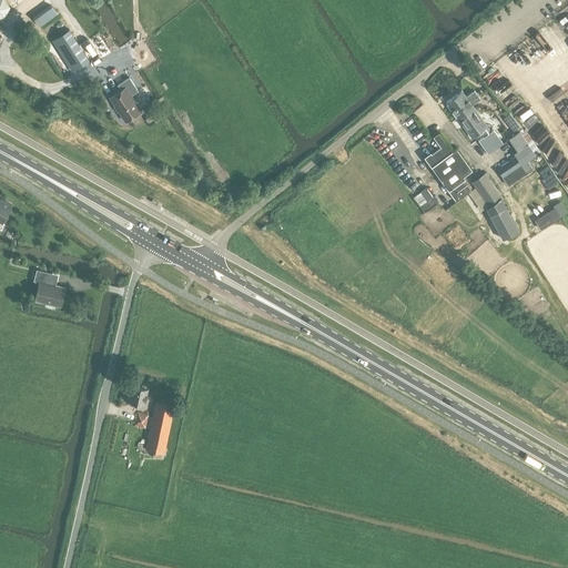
[(8,0),(0,0),(0,16),(13,8),(8,0)]
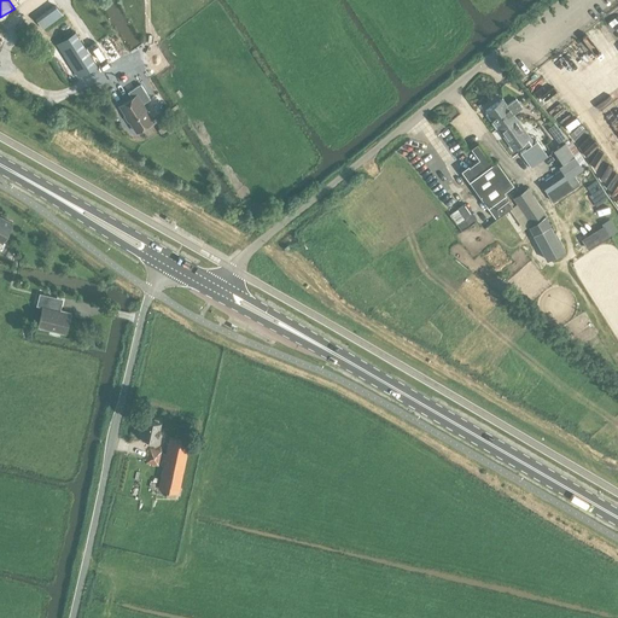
[(44,29),(64,12),(54,0),(51,0),(33,15),(44,29)]
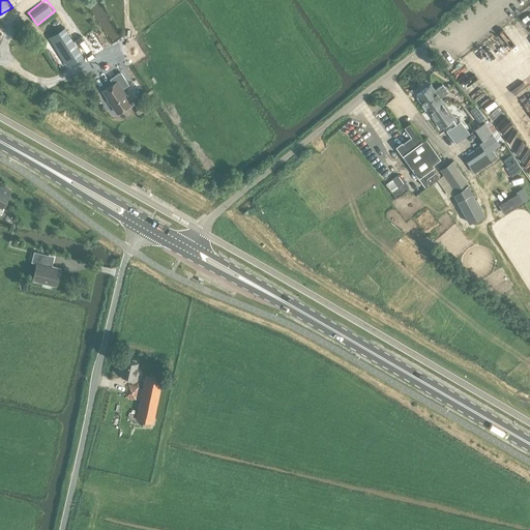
[(66,66),(82,56),(63,28),(48,37),(66,66)]
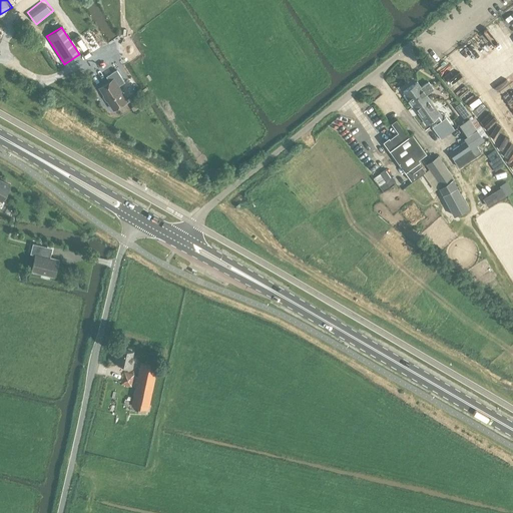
[(112,109),(126,100),(117,86),(123,82),(115,70),(105,76),(108,81),(98,88),(112,109)]
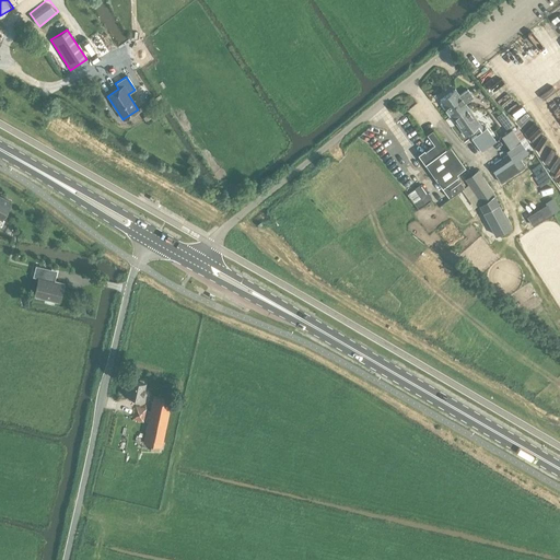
[(452,116),(466,105),(465,103),(473,98),(467,91),(459,96),(455,90),(441,101),(452,116)]
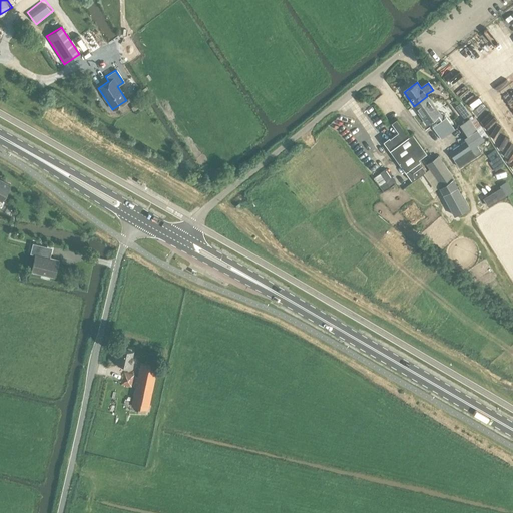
[(427,96),(414,106),(426,124),(440,114),(427,96)]
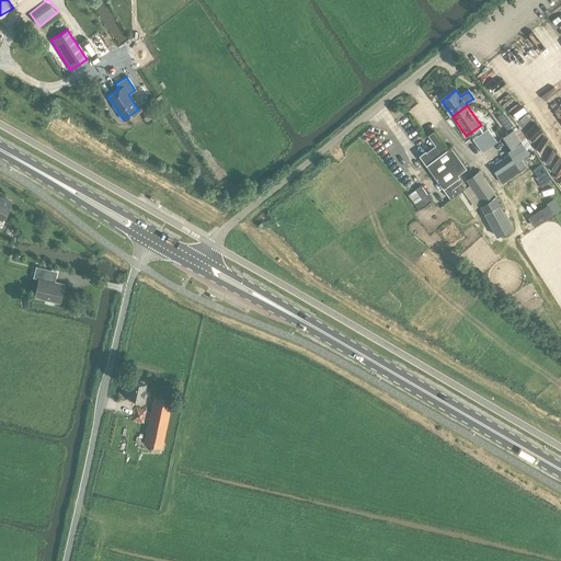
[(472,139),(482,151),(496,140),(487,128),(472,139)]
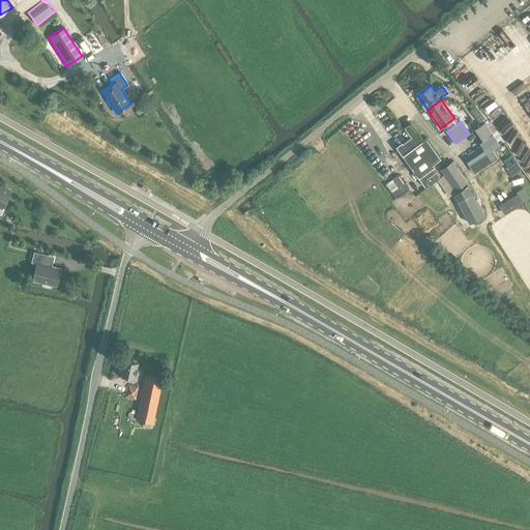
[(484,122),(475,129),(482,141),(479,143),(486,153),(499,144),(484,122)]
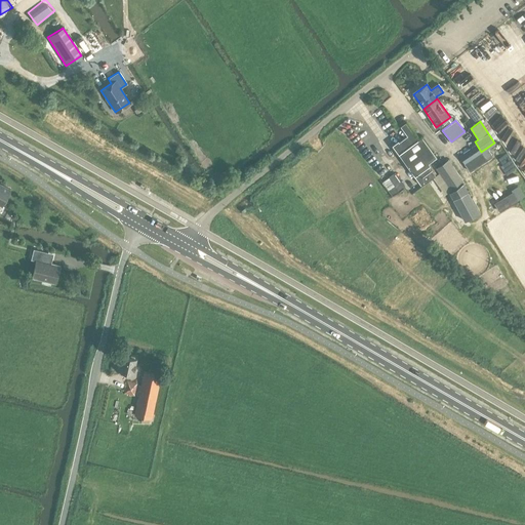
[(420,184),(434,174),(428,166),(430,165),(429,163),(436,157),(422,136),(418,139),(405,122),(400,126),(408,137),(398,145),(403,151),(399,154),(420,184)]
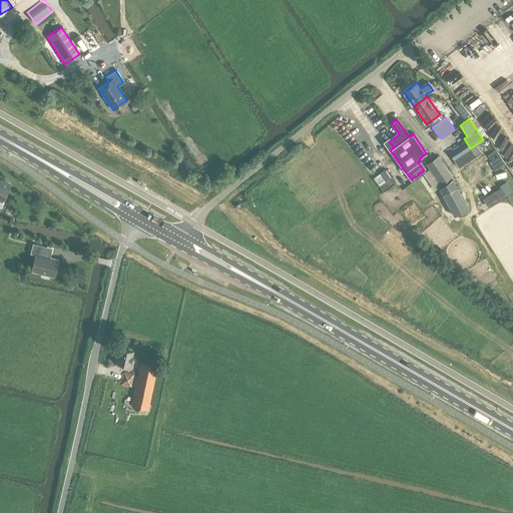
[(458,166),(475,155),(465,141),(449,152),(458,166)]
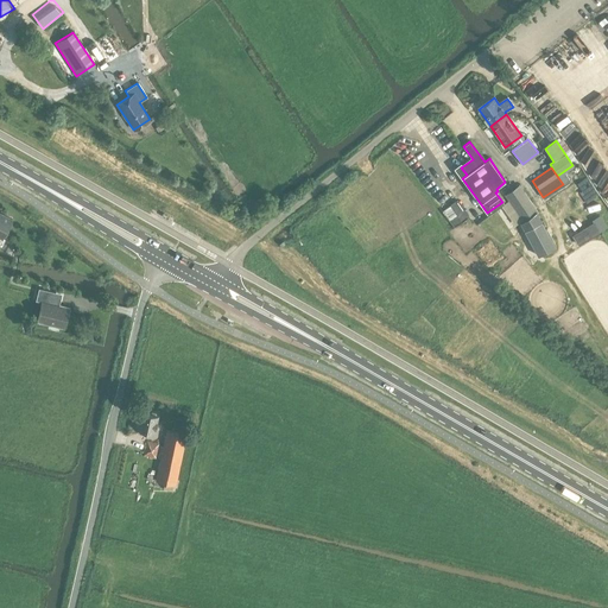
[(524,221),(537,211),(519,185),(506,195),(524,221)]
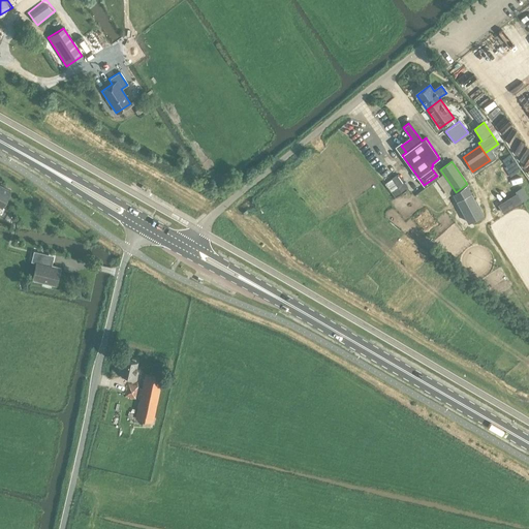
[(407,186),(398,174),(392,178),(401,191),(407,186)]
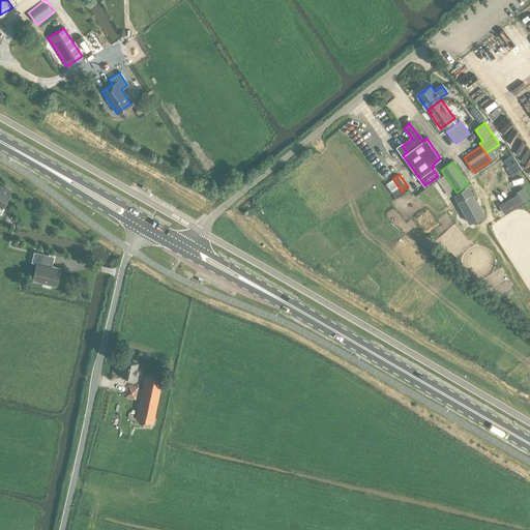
[(0,206),(1,207),(9,192),(0,185),(0,206)]
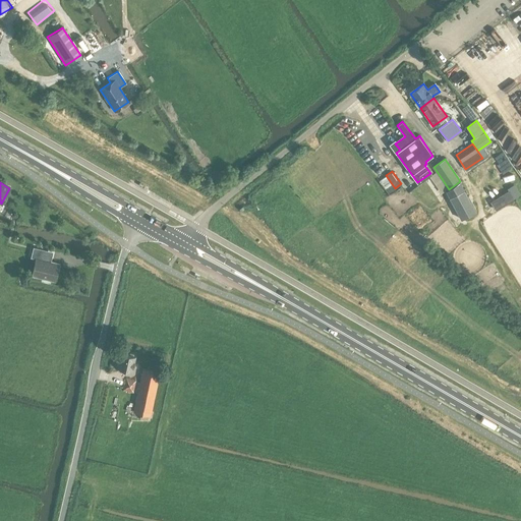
[(446,191),(450,197),(461,219),(475,212),(461,183),(446,191)]
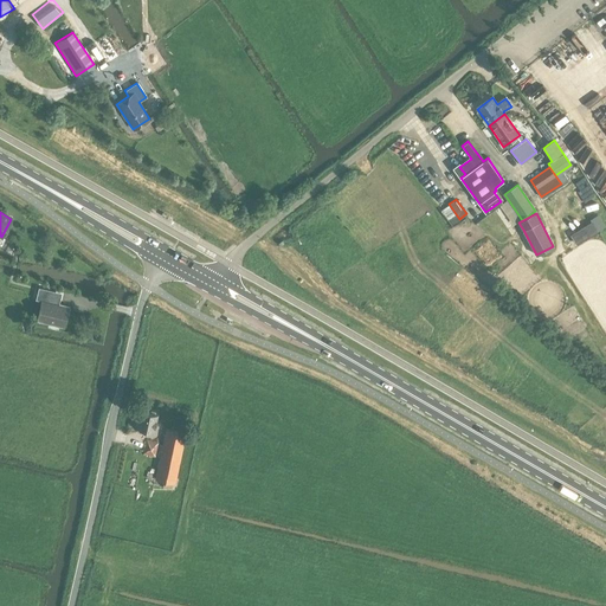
[(575,243),(590,236),(584,227),(571,236),(575,243)]
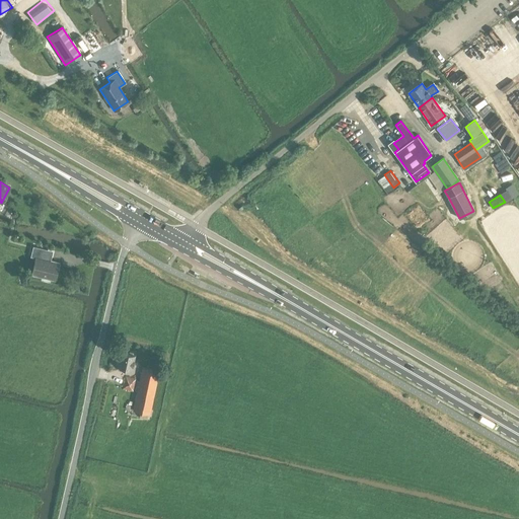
[(55,280),(55,277),(57,271),(58,270),(59,266),(58,265),(59,263),(44,260),(47,249),(32,246),(30,256),(35,257),(31,274),(55,280)]
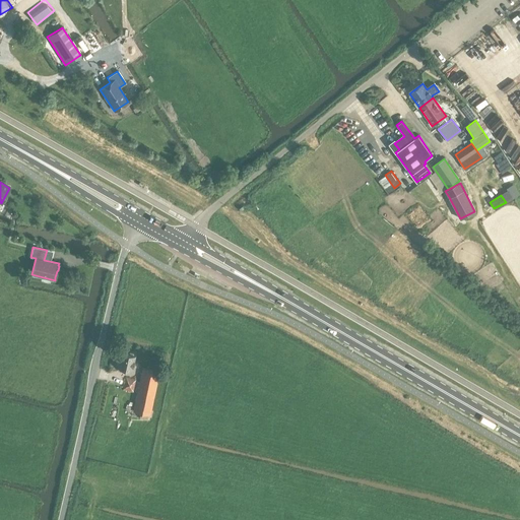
[(132,371),(135,354),(121,351),(118,370),(123,371),(123,369),(132,371)]
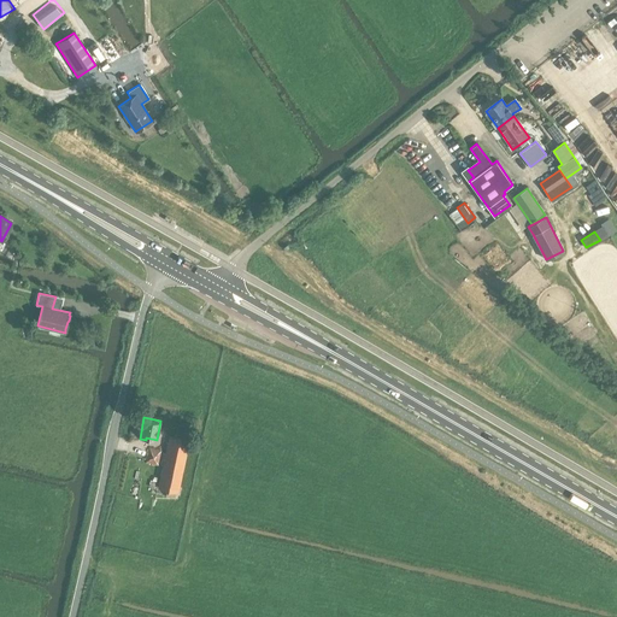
[(177,492),(189,441),(170,438),(158,488),(177,492)]
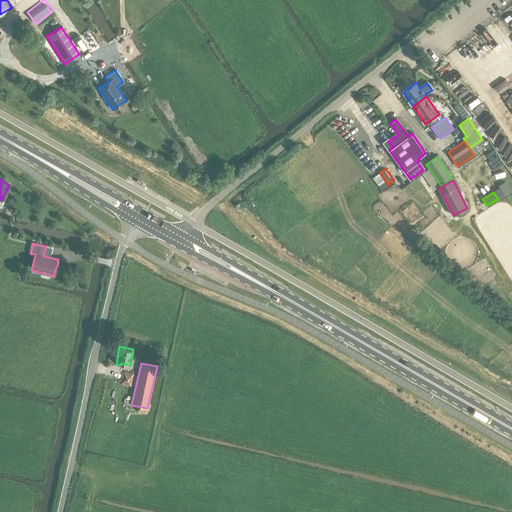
[(122,383),(133,385),(136,372),(124,370),(122,383)]
